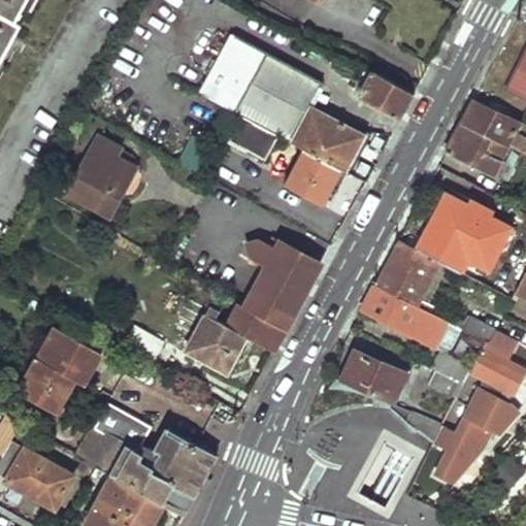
[(0,44),(25,0),(0,0),(0,44)]
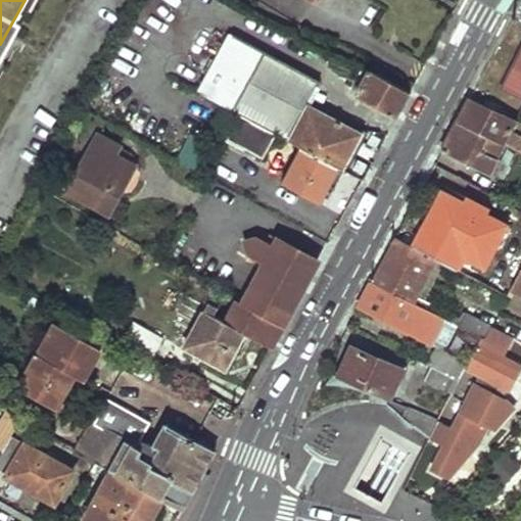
[(298,151),(338,175),(361,135),(308,105),(321,83),(233,33),(198,94),(287,144),(289,141),(300,147),(298,151)]
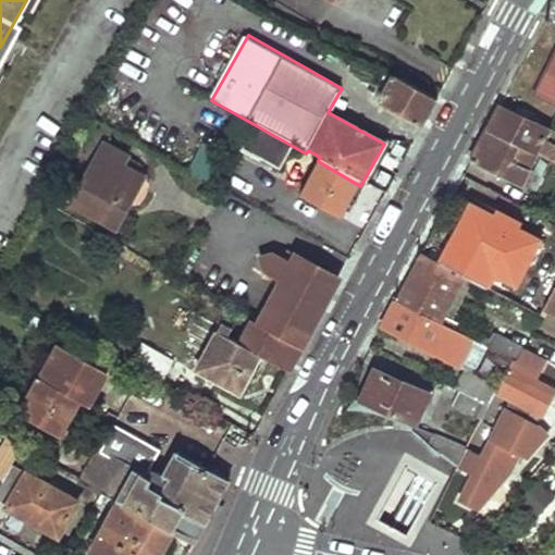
[(554,50),(531,96),(554,108),(554,50)]
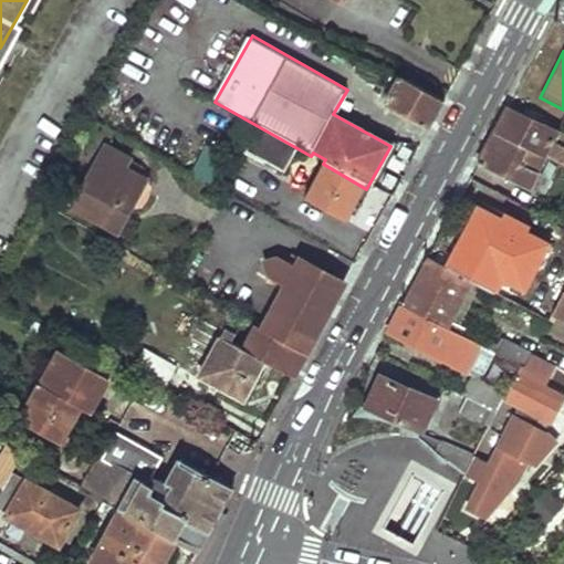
[(384,105),(427,129),(438,108),(390,82),(380,97),(386,101),(384,105)]
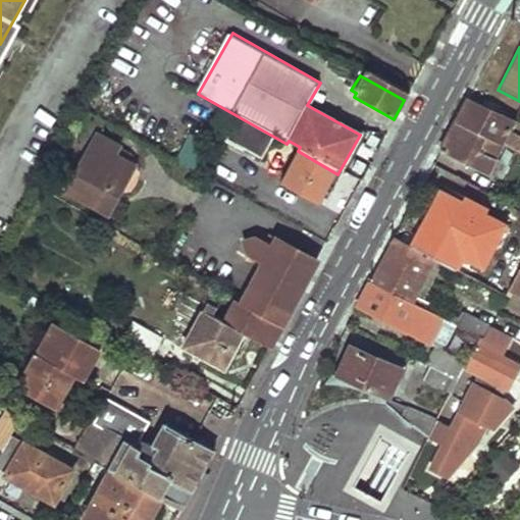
[(455,121),(501,146),(512,125),(466,100),(455,121)]
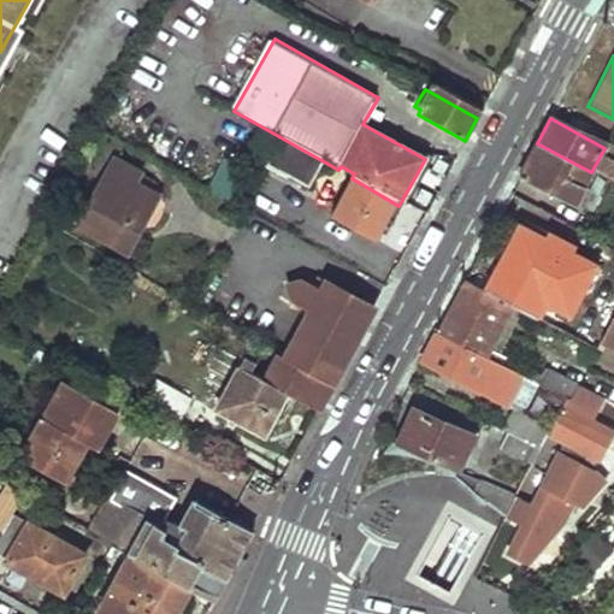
[(521,173),(584,206),(600,177),(591,172),(537,143),(524,170),(521,173)]
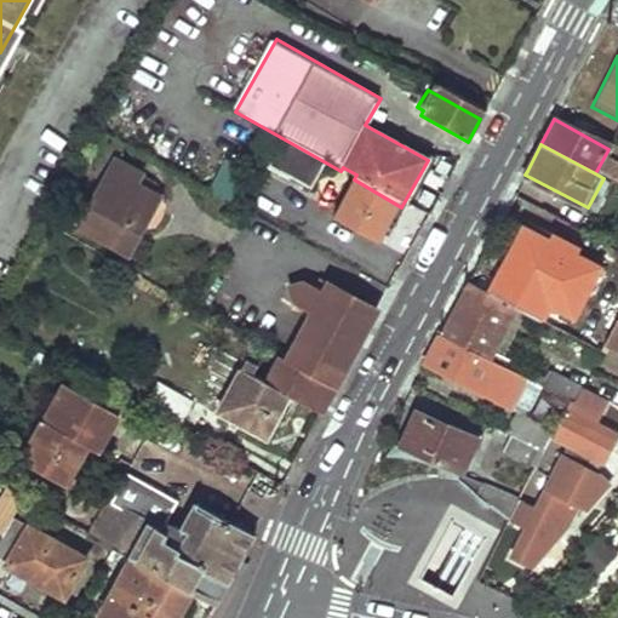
[(109,178),(92,170),(67,216),(131,251),(156,206),(148,201),(156,187),(116,165),(109,178)]
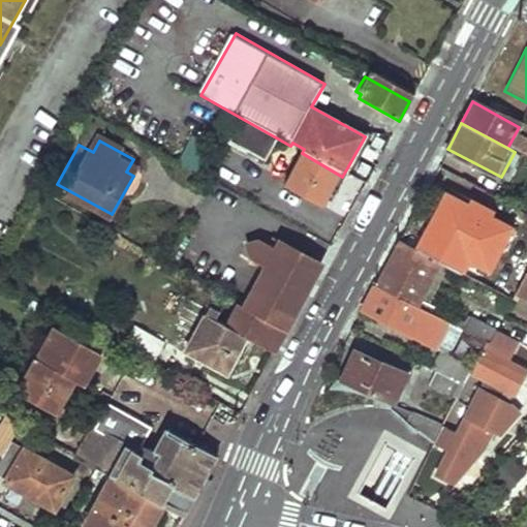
[(282,186),(321,208),(334,184),(337,187),(342,177),(302,153),(282,186)]
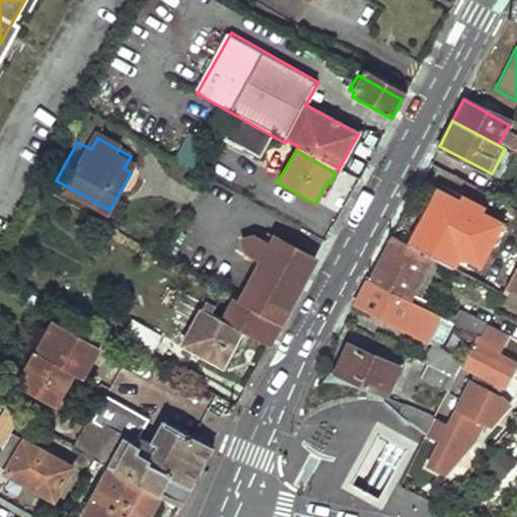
[(431,255),(450,268),(456,254),(477,266),(499,224),(437,191),(409,244),(431,255)]
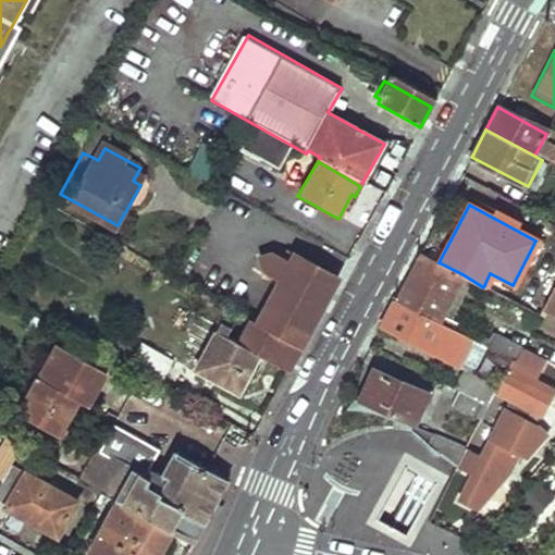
[(393,303),(438,325),(463,274),(439,262),(420,253),(406,279),(393,303)]
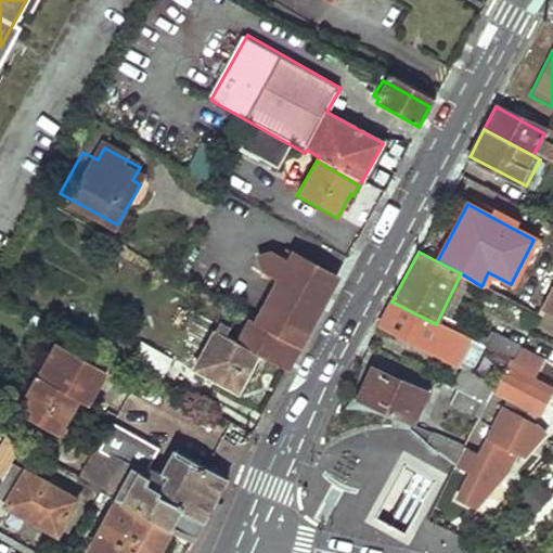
[(256,322),(299,348),(322,307),(337,278),(293,254),(288,261),(271,253),(258,256),(261,269),(279,279),(256,322)]
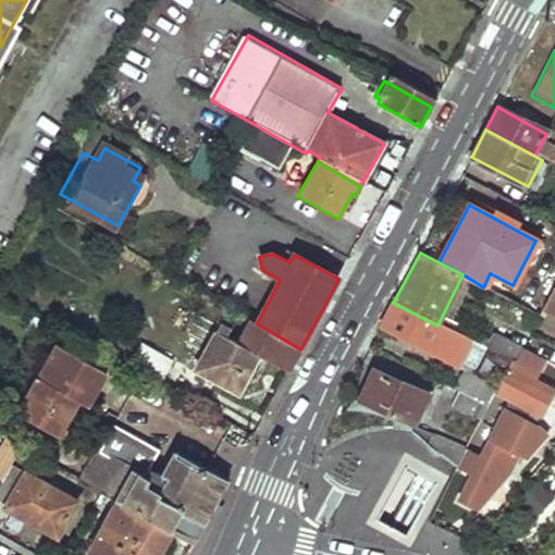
[(554,288),(552,287),(541,309),(554,316),(554,288)]
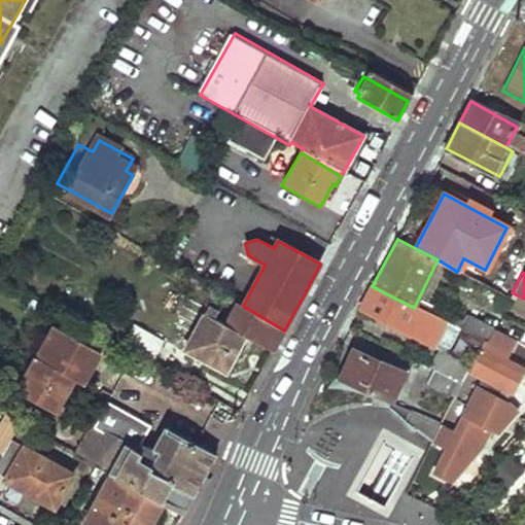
[(365,316),(448,357),(452,345),(449,344),(453,327),(414,308),(372,286),(359,309),(353,320),(360,324),(365,316)]
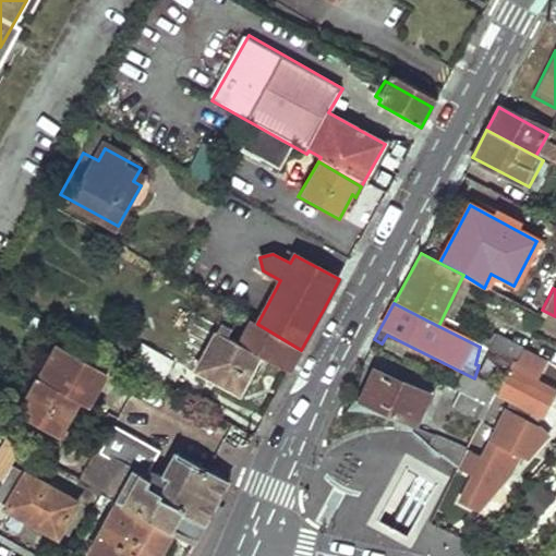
[(261,359),(288,375),(293,364),(301,350),(257,324),(243,349),(261,359)]
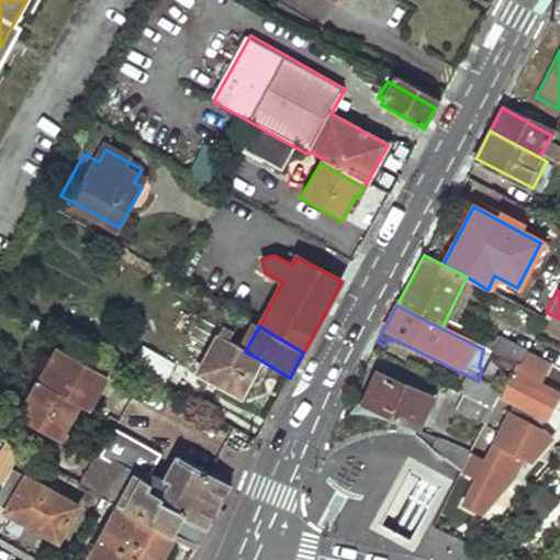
[(99,351),(165,388),(177,365),(146,347),(144,350),(110,332),(99,351)]
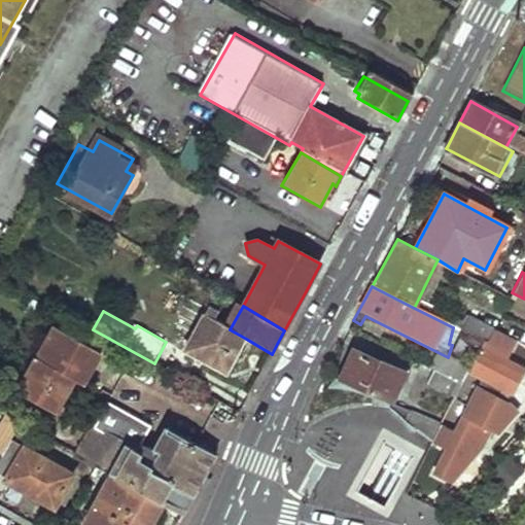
[(204,315),(183,353),(224,376),(246,339),(230,329),(204,315)]
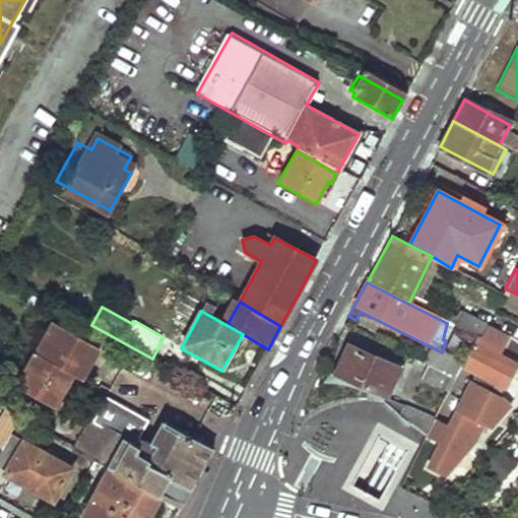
[(14,387),(61,412),(95,347),(49,322),(14,387)]
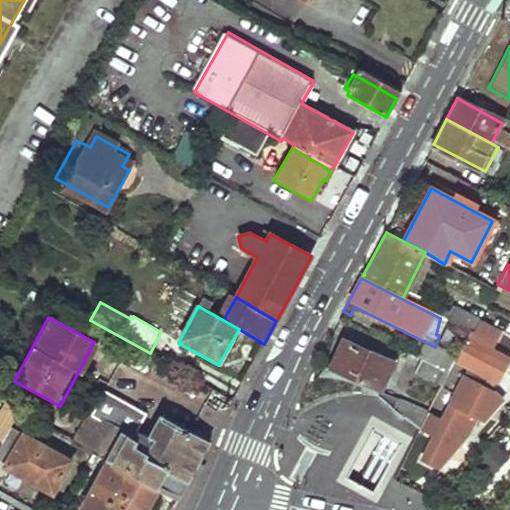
[(453,342),(461,347),(465,339),(468,333),(460,329),(453,342)]
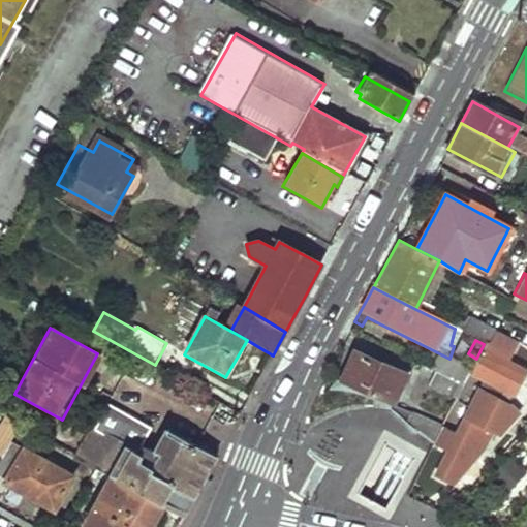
[(471,367),(468,372),(512,395),(522,373),(481,350),(476,359),(471,367)]
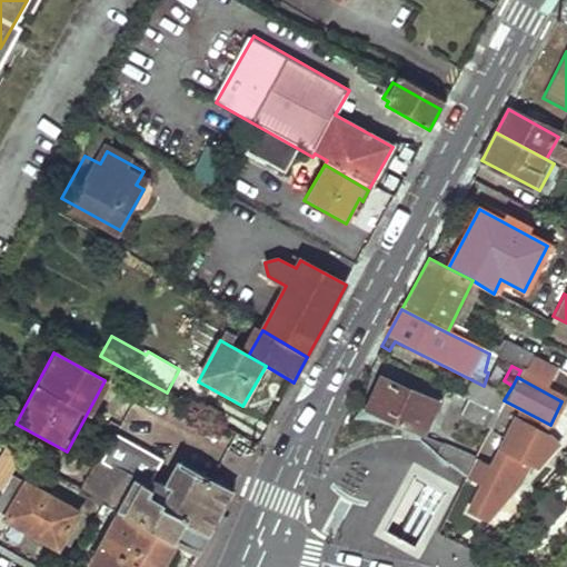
[(366,414),(423,438),(435,406),(381,381),(366,414)]
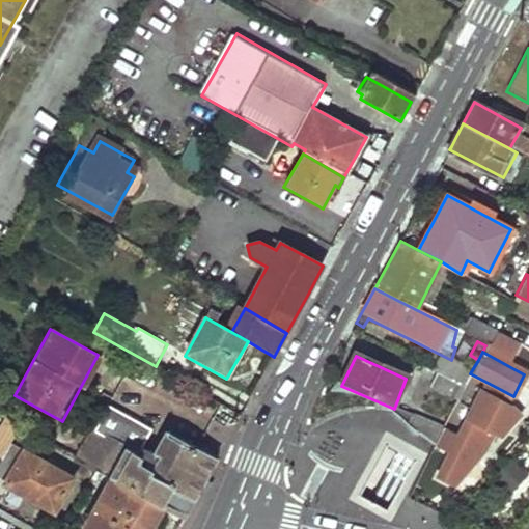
[(464,387),(433,372),(426,386),(456,401),(464,387)]
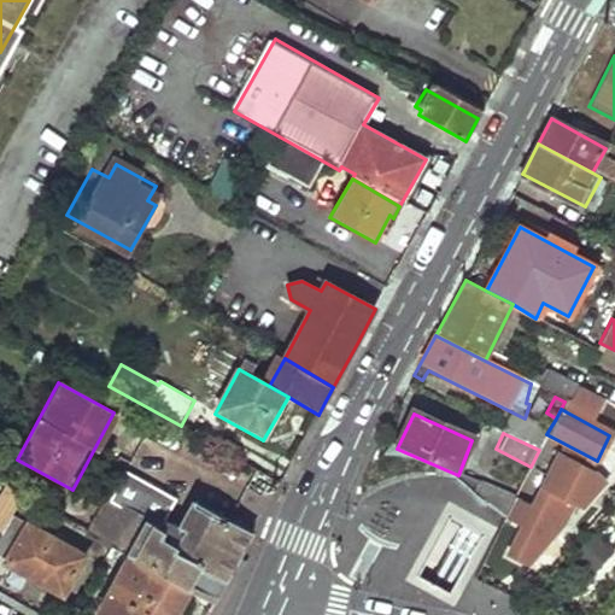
[(0,531),(9,516),(21,495),(1,484),(0,485),(0,531)]
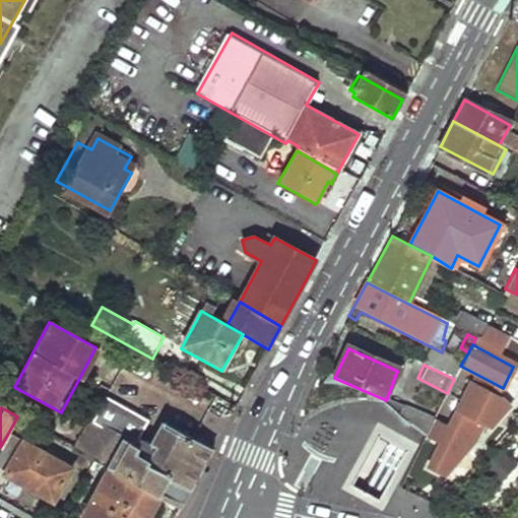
[(423,441),(433,422),(401,408),(397,418),(423,441)]
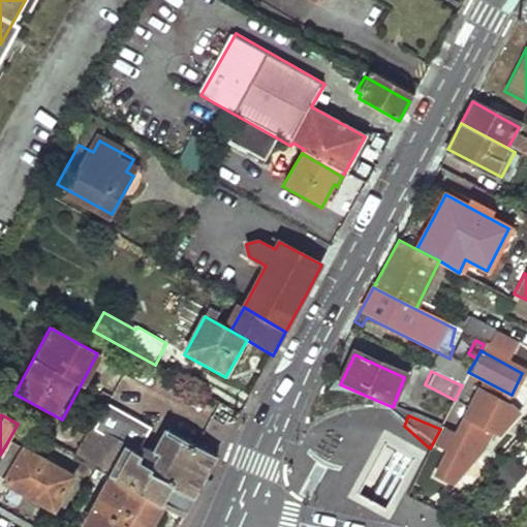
[(91,426),(72,455),(109,476),(161,506),(184,520),(217,459),(183,439),(184,437),(172,429),(169,432),(165,429),(154,450),(159,453),(154,462),(91,426)]
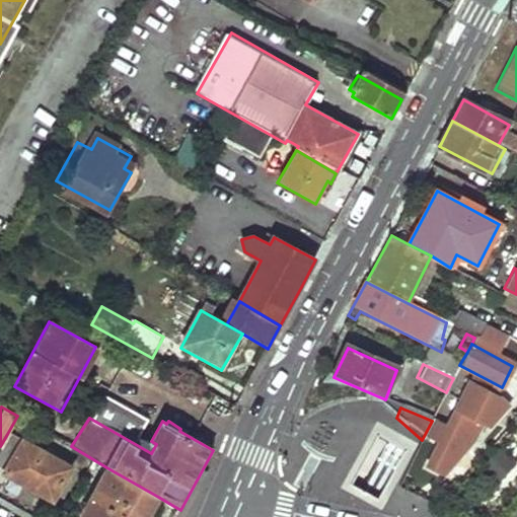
[(434,420),(418,451),(434,460),(450,427),(434,420)]
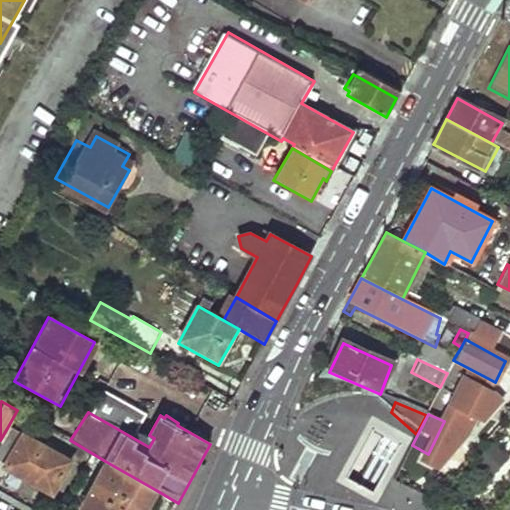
[(2,466),(50,493),(68,461),(7,428),(0,440),(0,460),(4,463),(2,466)]
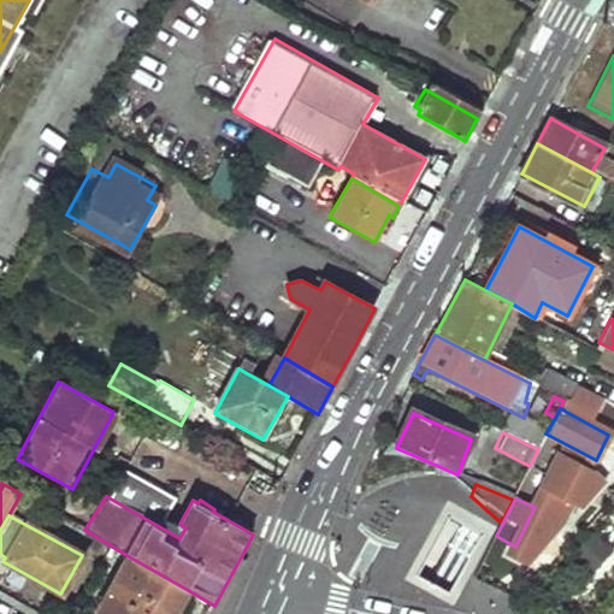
[(452,526),(446,523),(414,578),(447,596),(478,541),(470,536),(461,531),(452,526)]
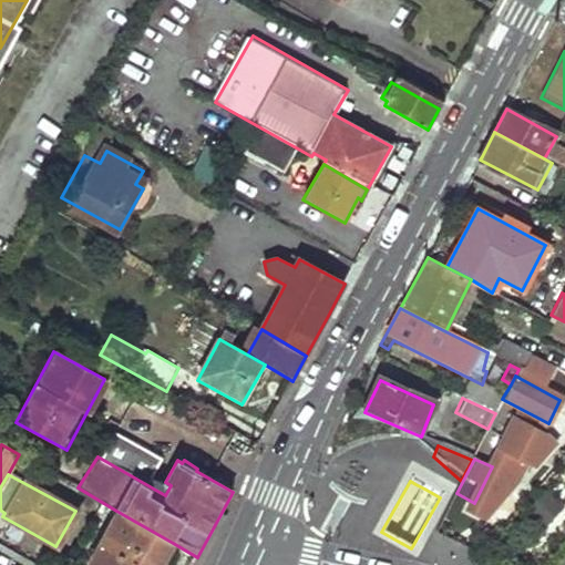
[(161,564),(173,543),(116,511),(89,562),(93,564),(161,564)]
